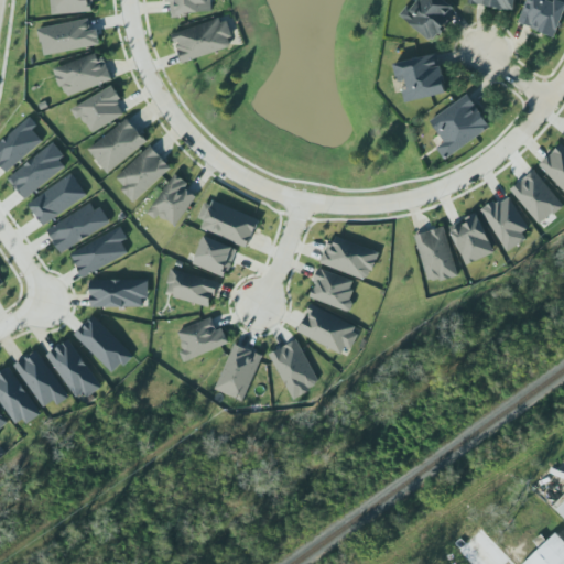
[(91,0),(93,9),(52,13),(51,0),(91,0)]
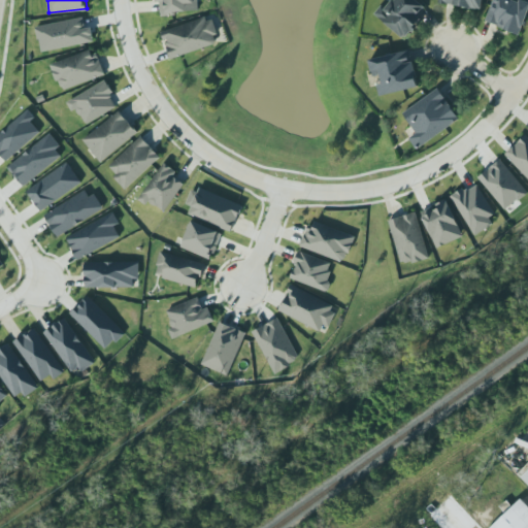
[(156,0),(199,0),(199,10),(178,10),(177,14),(163,17),(157,1),(156,0)]
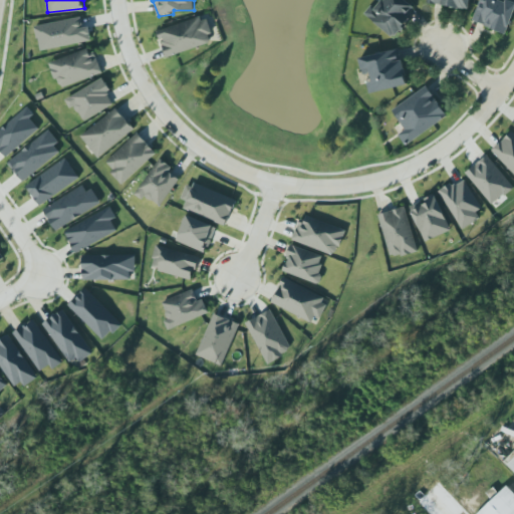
[(367,12),(394,34),(408,19),(411,0),(374,0),(366,8),(367,12)]
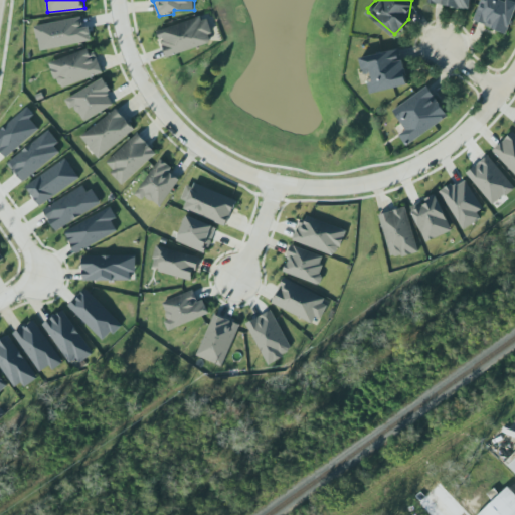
[(471,9),(471,0),(428,0),(428,4),(471,9)]
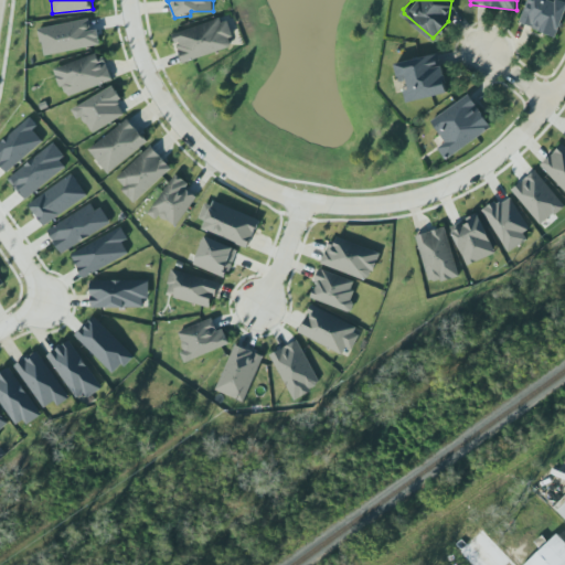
[(556,35),(564,11),(564,0),(526,0),(519,21),(556,35)]
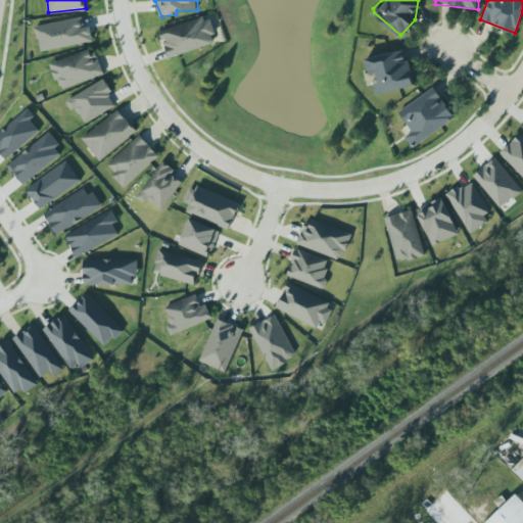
[(161,31),(209,14),(219,39),(173,57),(165,45),(161,31)]
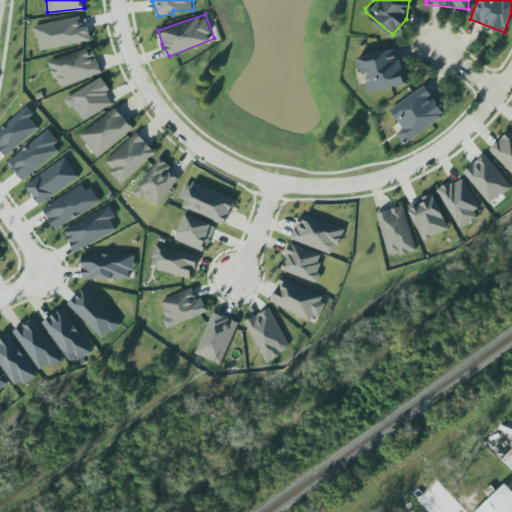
[(40,50),(91,41),(89,26),(83,28),(81,17),(36,25),(40,50)]
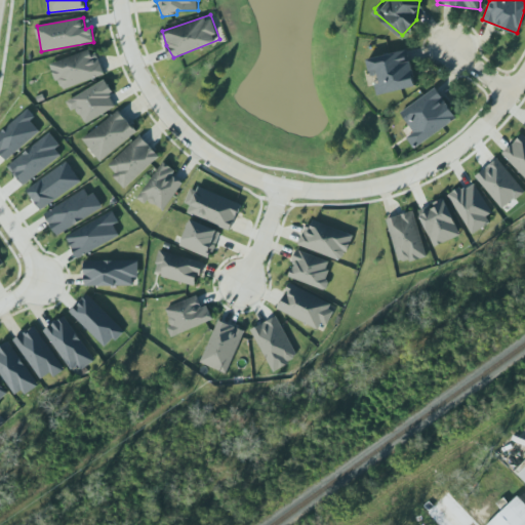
[(368,55),(409,45),(420,82),(376,93),(368,55)]
